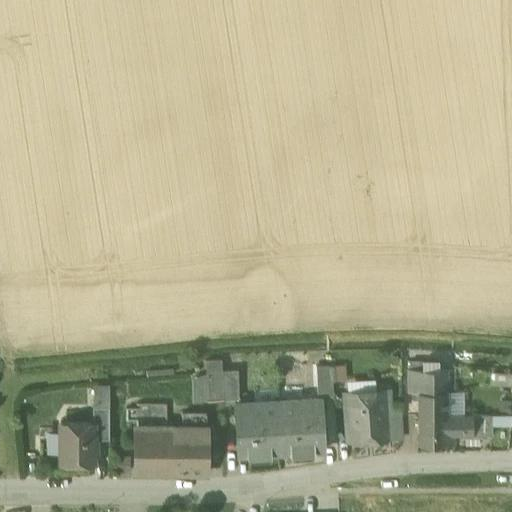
[(332,366),(316,366),(317,395),(334,395),(332,366)]
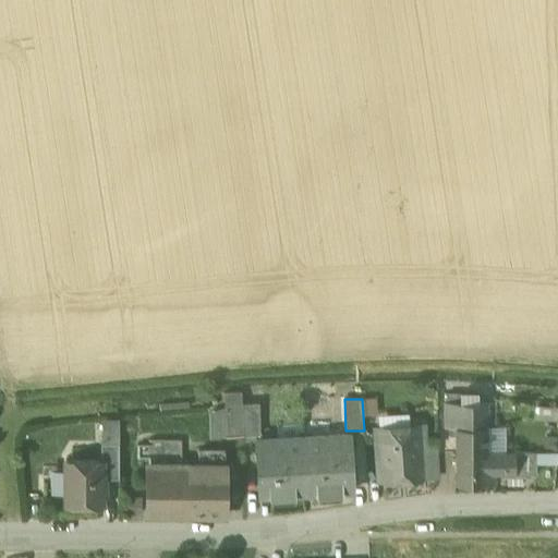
[(259,403),(242,404),(243,436),(261,435),(259,403)]
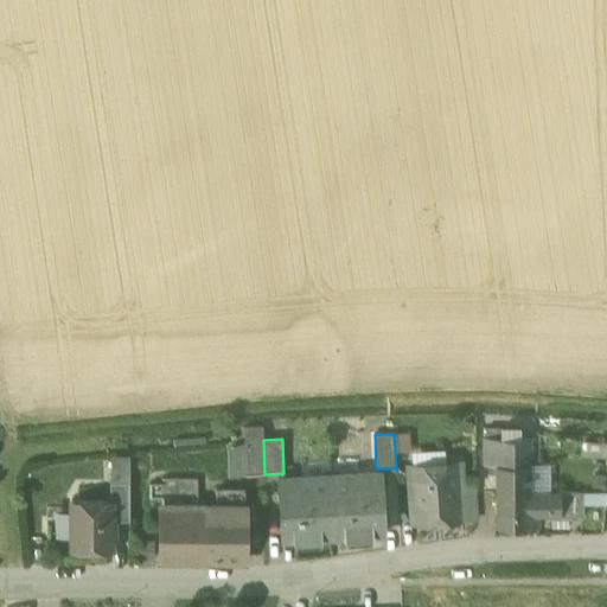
[(530,439),(484,439),(484,466),(496,466),(496,494),(530,494),(530,439)]
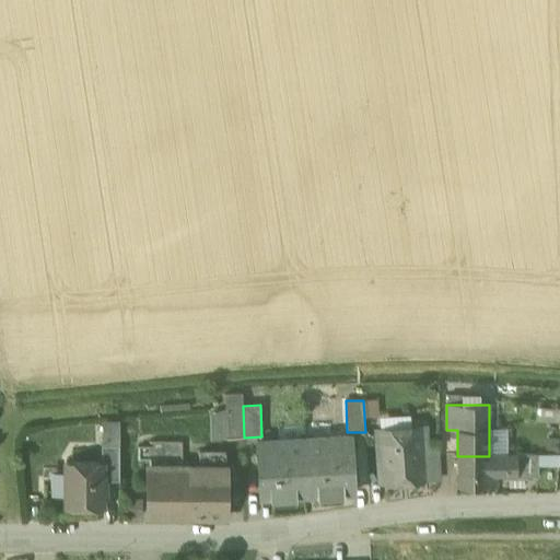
[(244,438),(243,406),(225,408),(226,439),(244,438)]
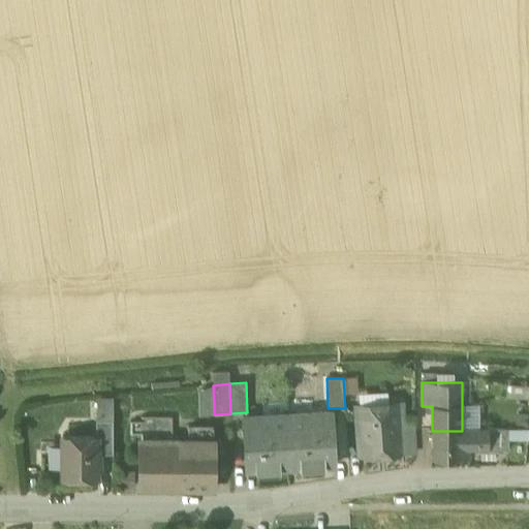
[(528,398),(528,386),(507,384),(506,397),(528,399),(528,398)]
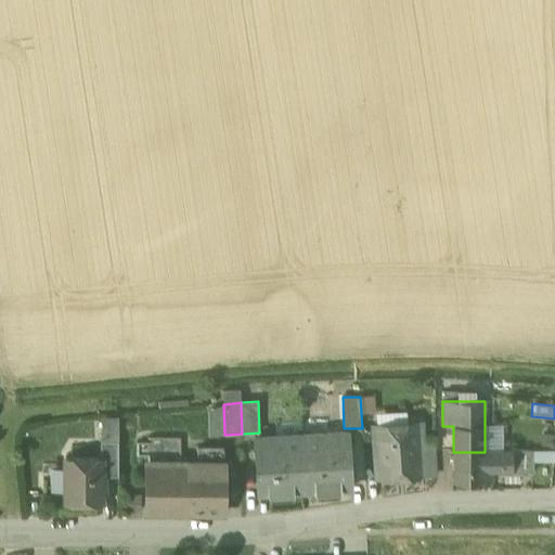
[(418,425),(374,427),(376,450),(421,448),(418,425)]
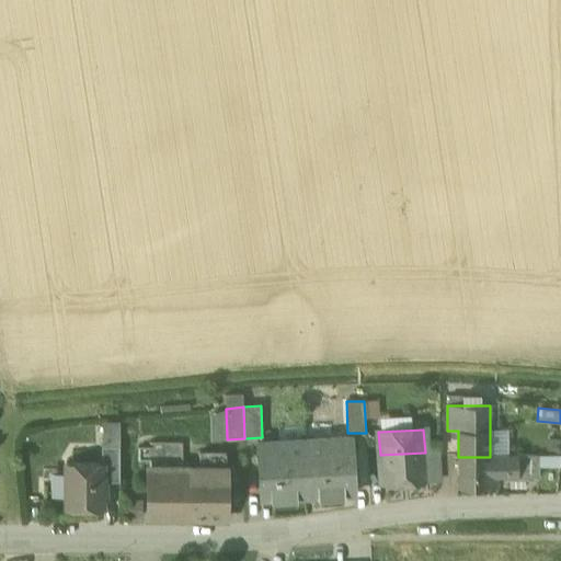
[(352,437),(305,439),(307,490),(308,496),(310,496),(309,490),(324,489),(324,496),(355,494),(352,437)]
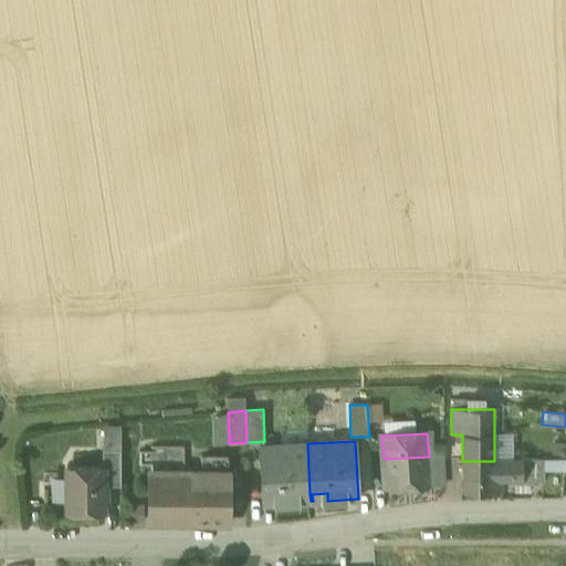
[(307,443),(260,447),(263,504),(293,502),(293,495),(310,494),(307,443)]
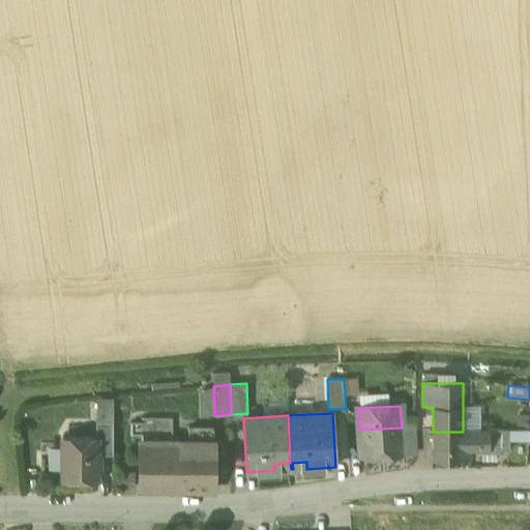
[(113,421),(96,421),(96,437),(97,437),(97,454),(113,454),(113,421)]
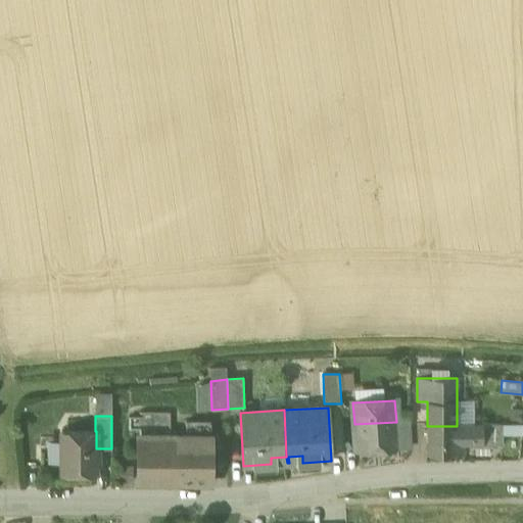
[(410,421),(398,421),(396,422),(396,423),(397,446),(412,446),(410,421)]
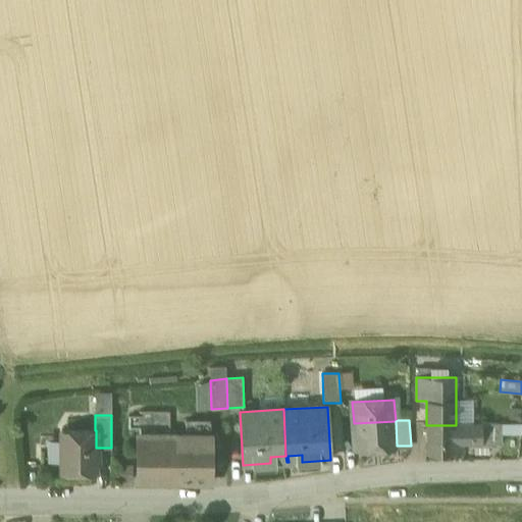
[(210,423),(187,422),(187,435),(209,436),(210,423)]
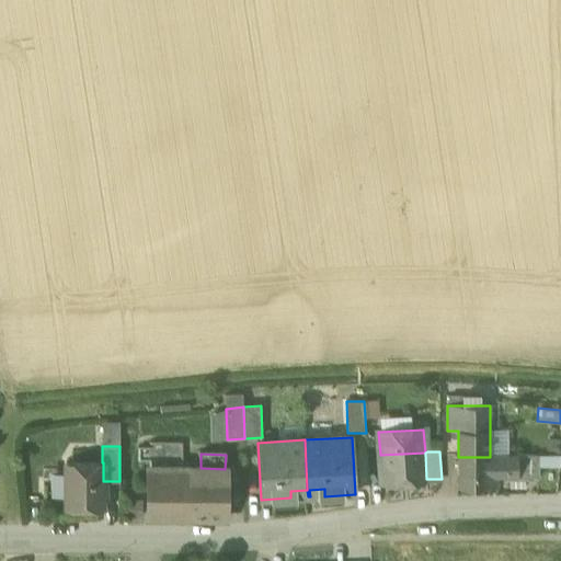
[(426,479),(425,454),(380,455),(381,482),(426,479)]
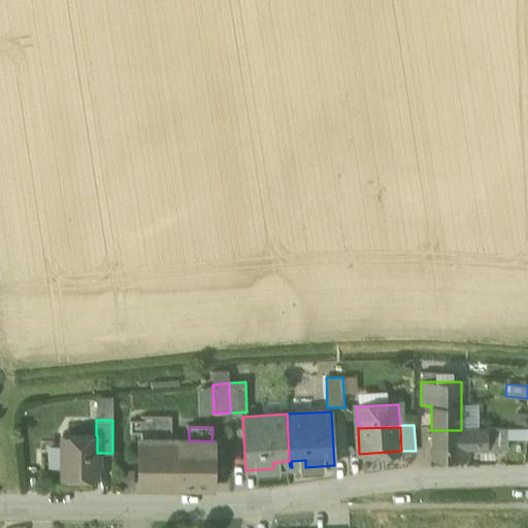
[(507,429),(461,430),(461,448),(468,448),(487,448),(487,450),(507,450),(507,429)]
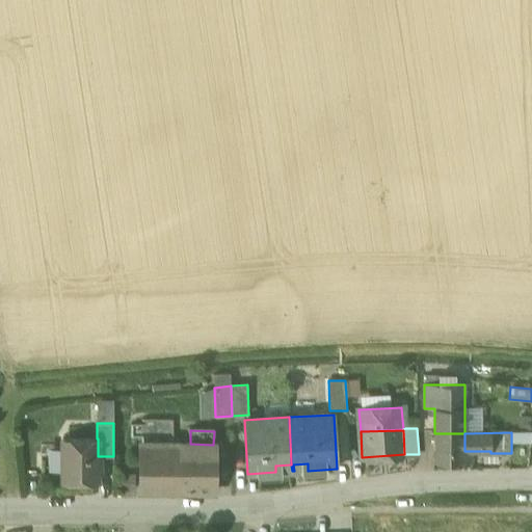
[(464,433),(434,433),(434,461),(472,462),(472,451),(464,451),(464,433)]
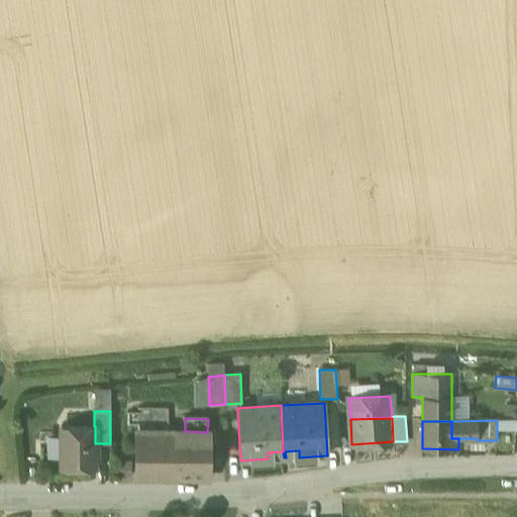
[(94,426),(62,426),(62,468),(95,468),(95,443),(95,426),(94,426)]
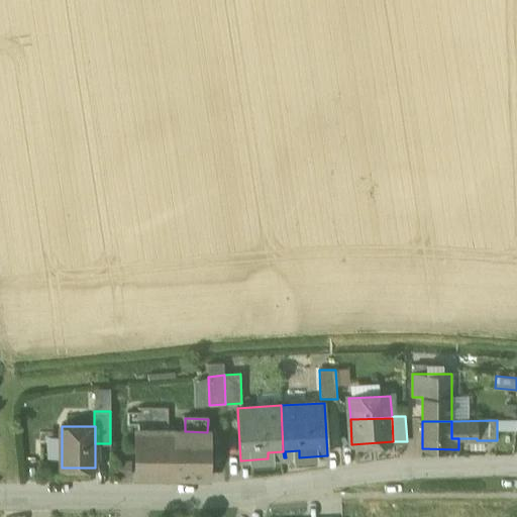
[(178,431),(138,431),(138,476),(178,477),(178,431)]
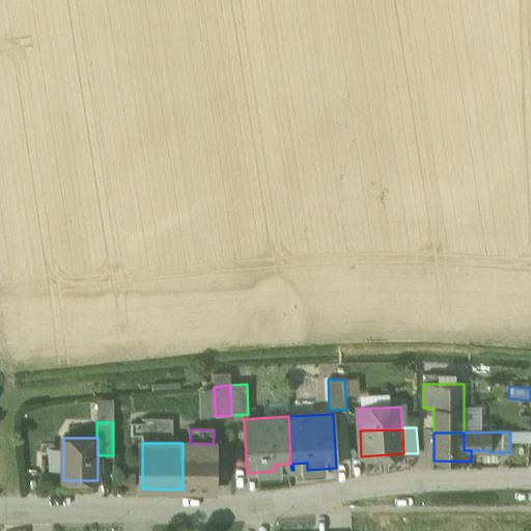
[(190,443),(183,443),(183,490),(213,491),(213,444),(190,443)]
